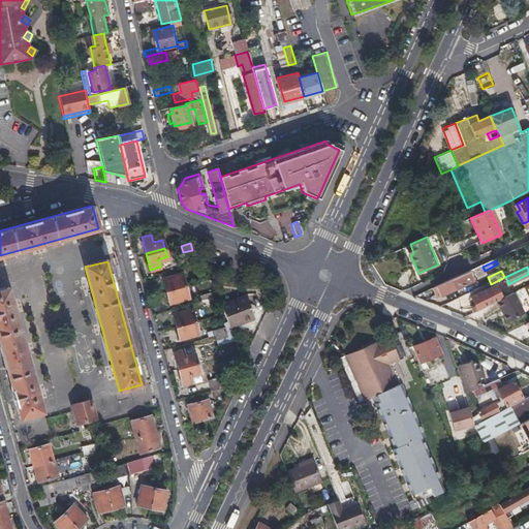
[(436,287),(439,291),(441,297),(473,280),(469,272),(436,287)]
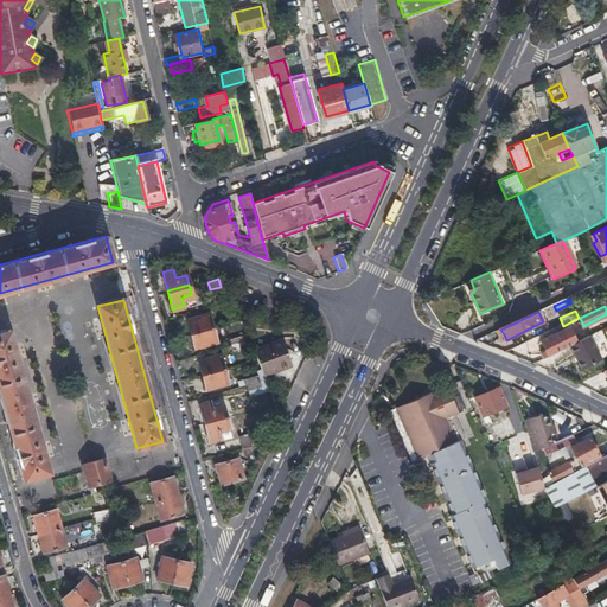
[(190,333),(211,327),(208,313),(185,319),(190,333)]
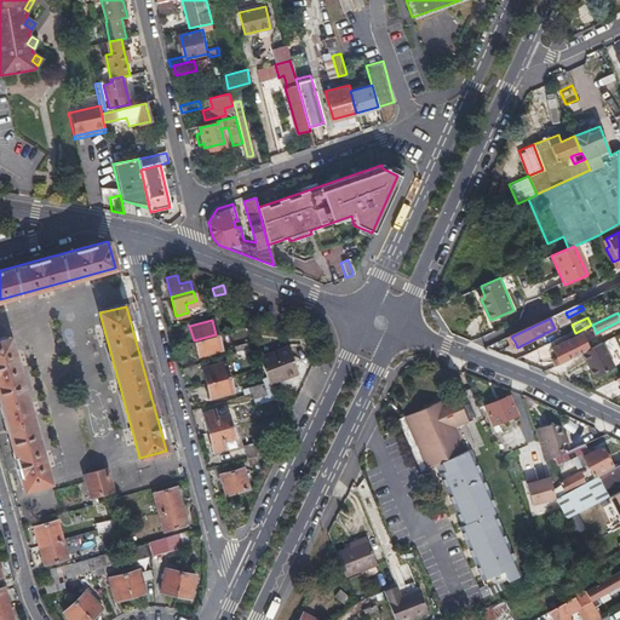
[(220,349),(216,334),(194,340),(197,355),(220,349)]
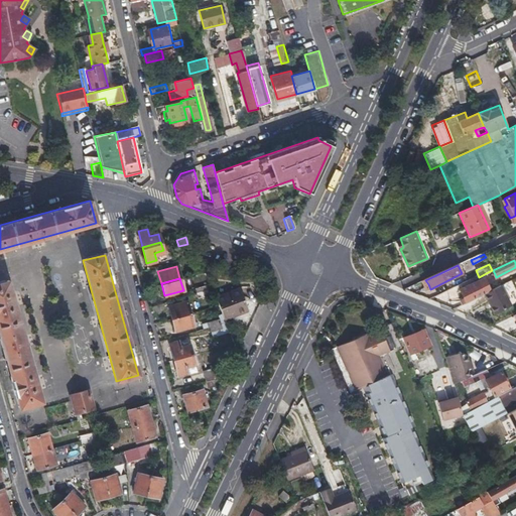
[(0,336),(20,407),(31,404),(42,401),(9,280),(0,282),(0,336)]
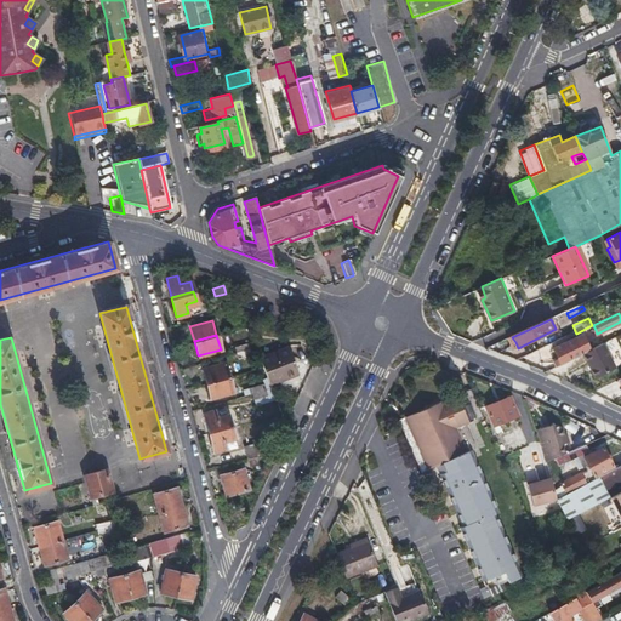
[(584,353),(581,346),(577,339),(556,349),(562,364),(579,355),(584,353)]
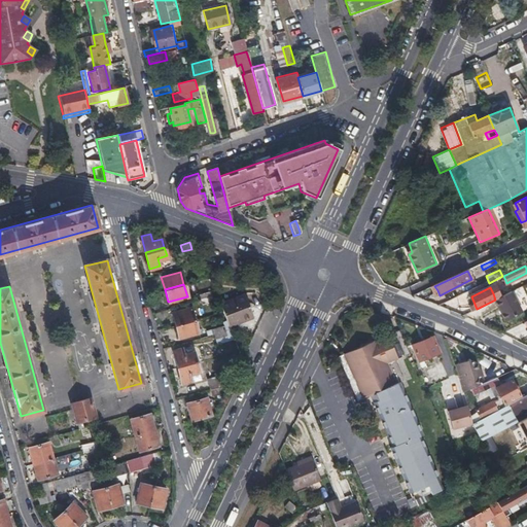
[(495,300),(491,302),(501,321),(519,312),(510,292),(495,300)]
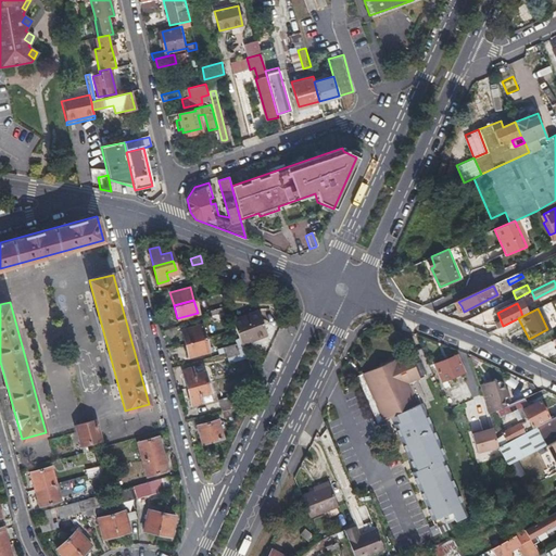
[(231,319),(236,331),(241,343),(267,333),(256,310),(231,319)]
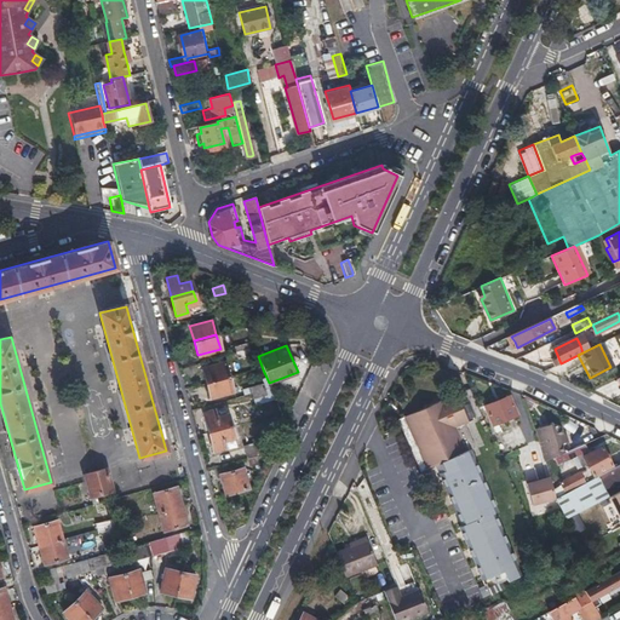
[(206,383),(228,377),(224,362),(201,368),(206,383)]
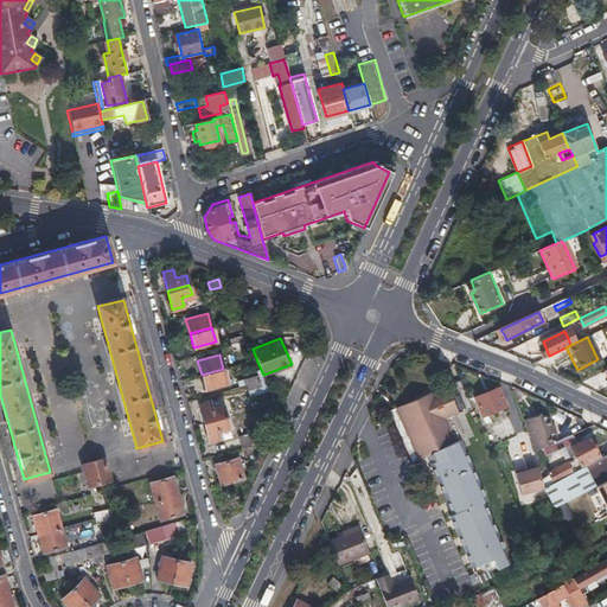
[(227,383),(223,369),(202,375),(205,389),(227,383)]
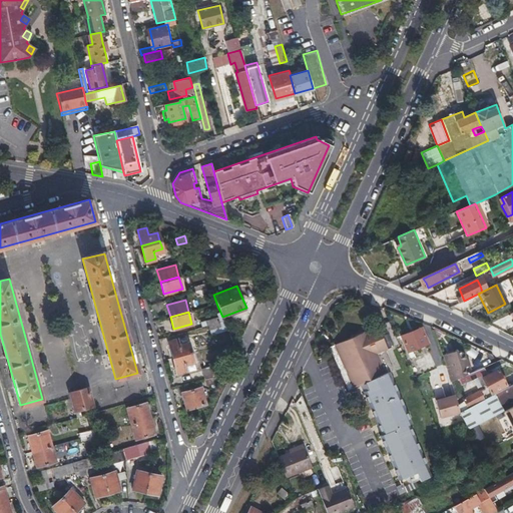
[(367,380),(369,380),(375,377),(385,373),(376,352),(386,348),(377,326),(349,338),(367,380)]
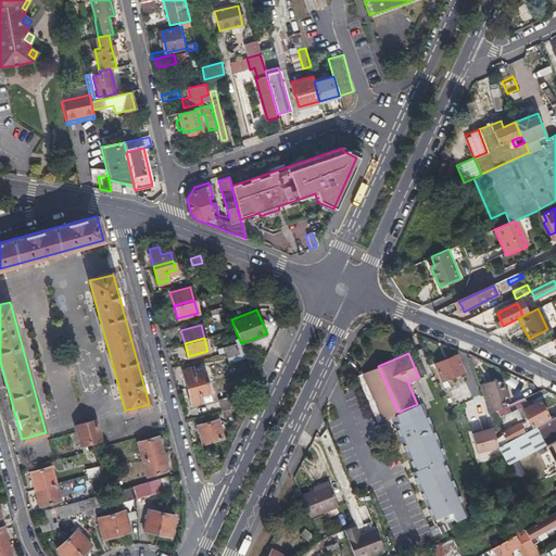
[(444,379),(454,375),(463,370),(456,355),(438,363),(444,379)]
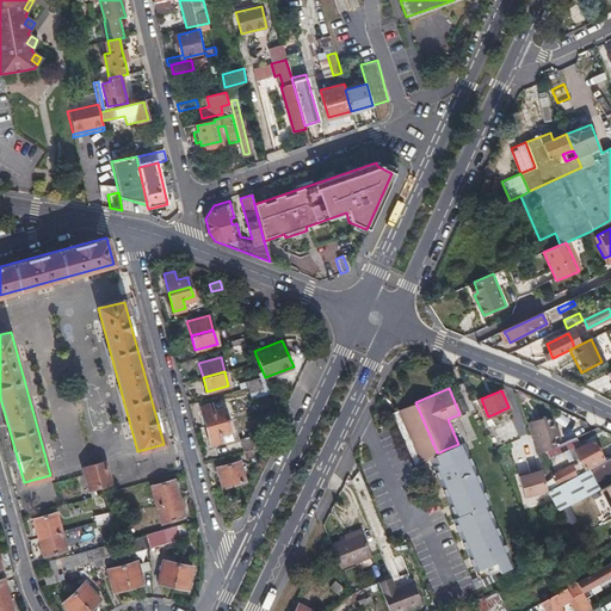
[(431,456),(437,452),(415,402),(397,409),(420,461),(431,456)]
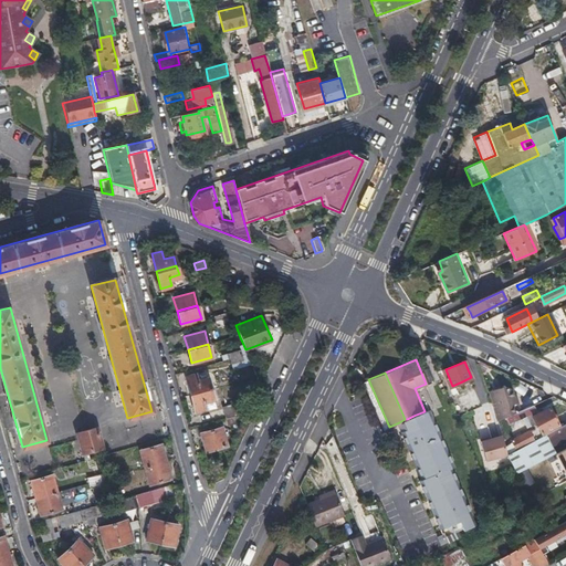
[(190,395),(211,389),(209,380),(198,383),(197,376),(186,378),(190,395)]
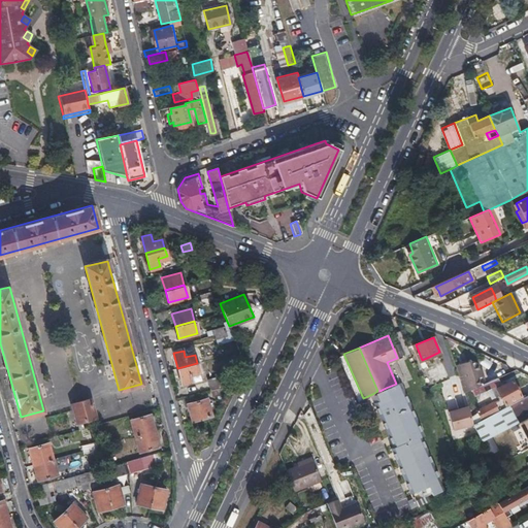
[(477,377),(480,377),(481,376),(476,365),(468,360),(454,364),(463,393),(480,386),(477,377)]
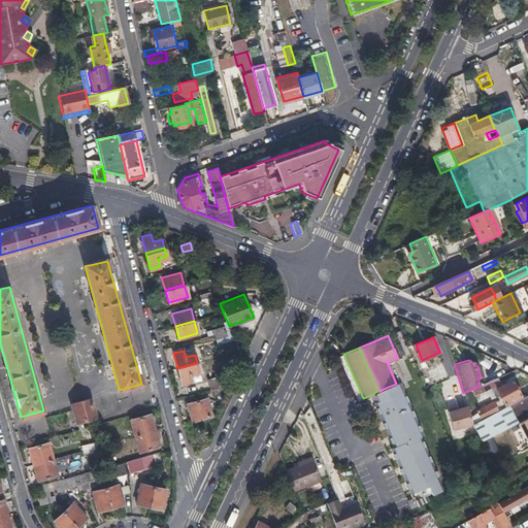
[(199,372),(197,363),(177,368),(183,386),(193,383),(190,375),(199,372)]
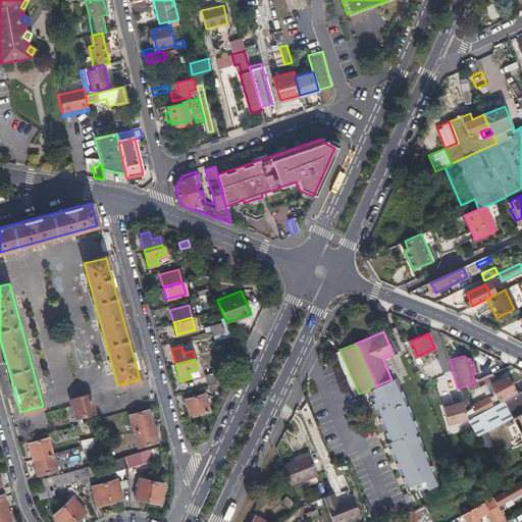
[(199,375),(197,368),(188,371),(191,378),(199,375)]
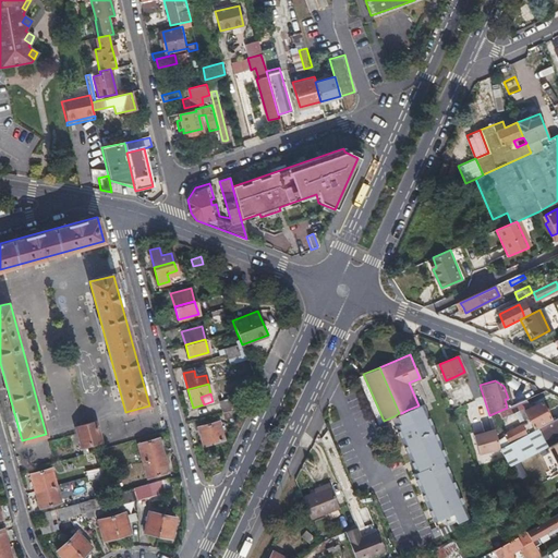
[(238,407),(235,401),(234,396),(218,400),(221,411),(238,407)]
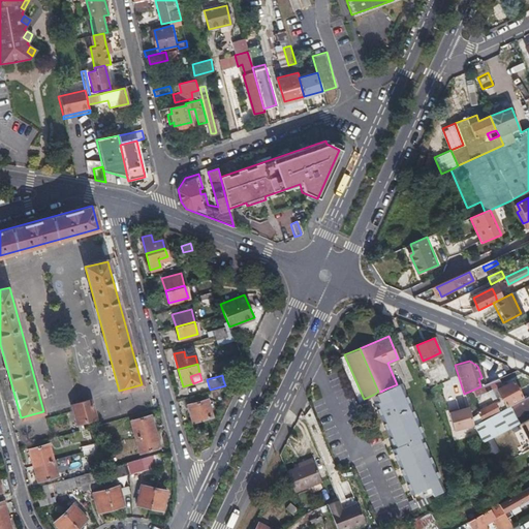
[(485,421),(505,410),(503,406),(522,396),(515,380),(503,386),(499,378),(487,383),(496,402),(479,411),(485,421)]
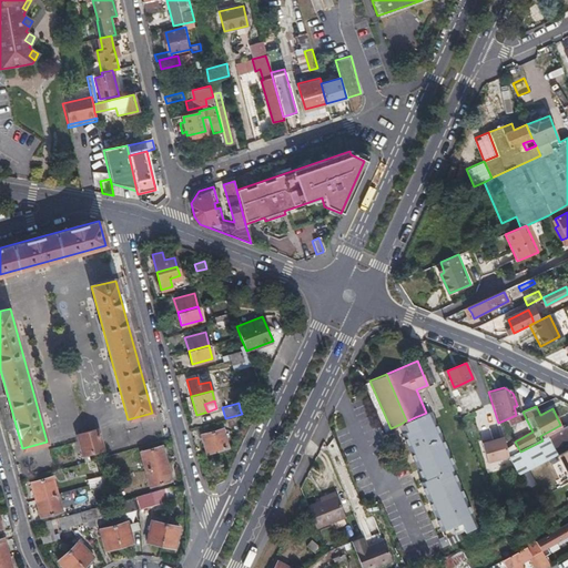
[(523,419),(519,414),(516,415),(498,423),(503,436),(503,438),(510,437),(507,427),(523,419)]
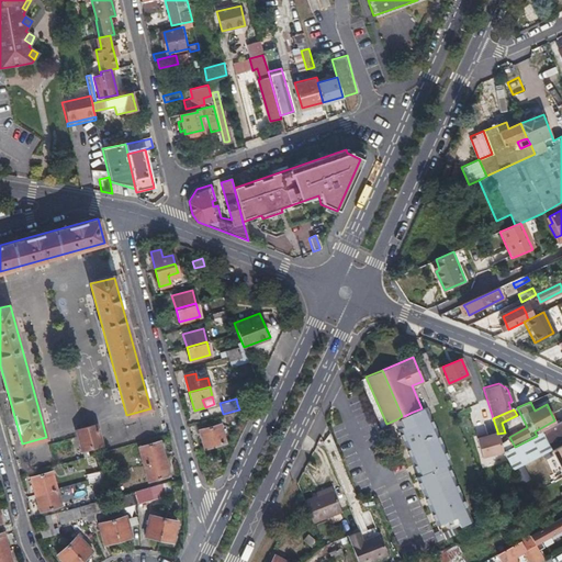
[(402,416),(396,419),(400,427),(405,425),(414,420),(411,413),(404,416),(402,416)]
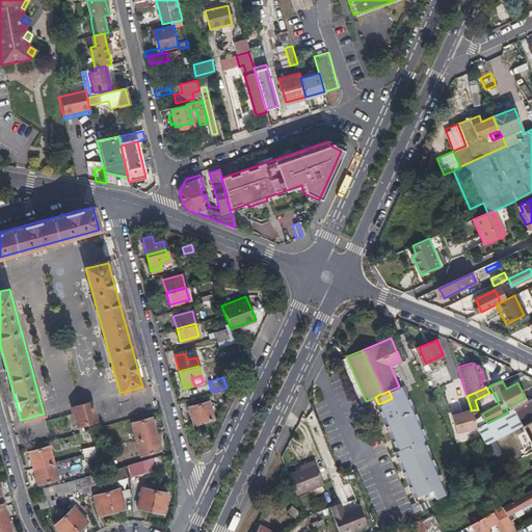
[(383,402),(422,493),(442,484),(423,439),(425,439),(406,392),(392,398),(383,402)]
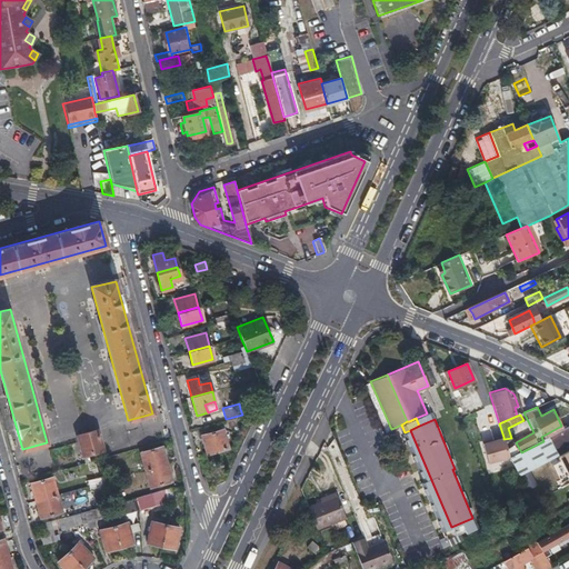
[(101,452),(112,449),(122,447),(117,426),(97,431),(99,443),(101,452)]
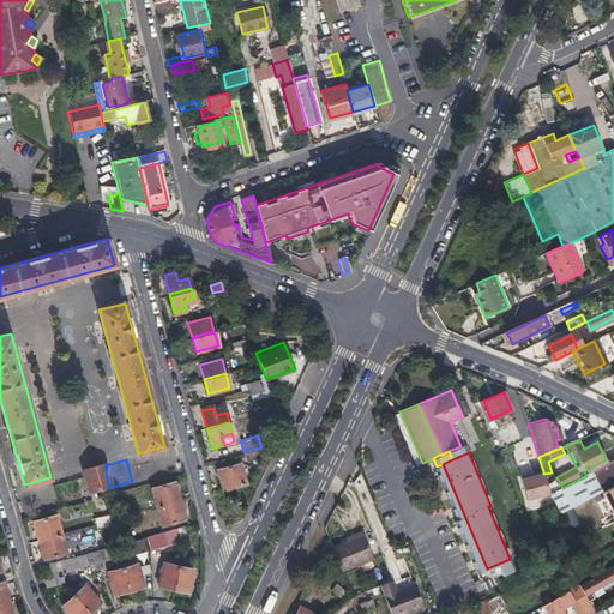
[(613,462),(587,476),(563,488),(552,494),(563,513),(603,493),(599,485),(613,475),(613,462)]
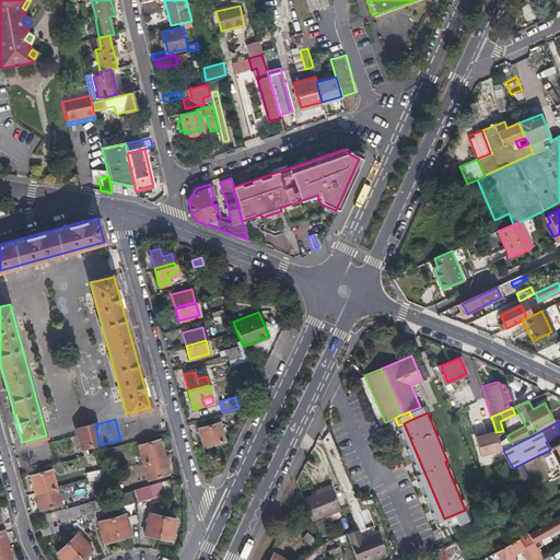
[(224,441),(222,432),(220,423),(199,429),(203,446),(224,441)]
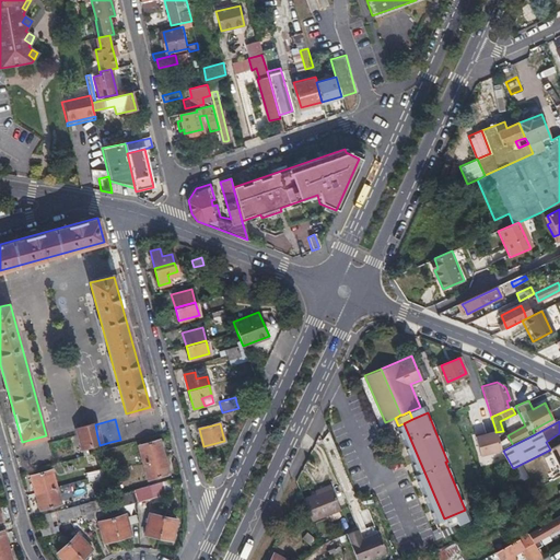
[(434,523),(444,518),(404,423),(398,426),(395,427),(410,462),(415,474),(412,475),(434,523)]
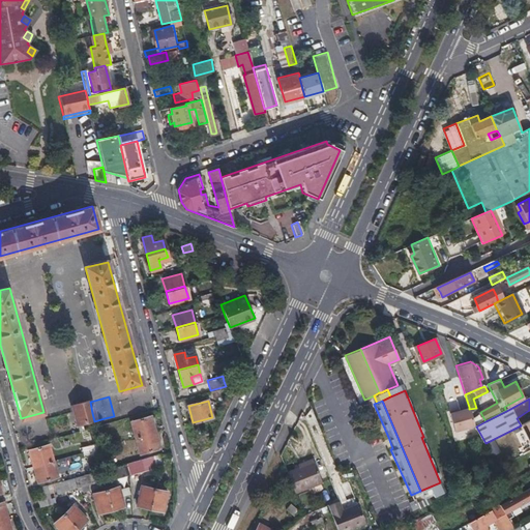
[(454,431),(475,423),(472,418),(472,416),(470,410),(469,409),(469,407),(447,413),(454,431)]
